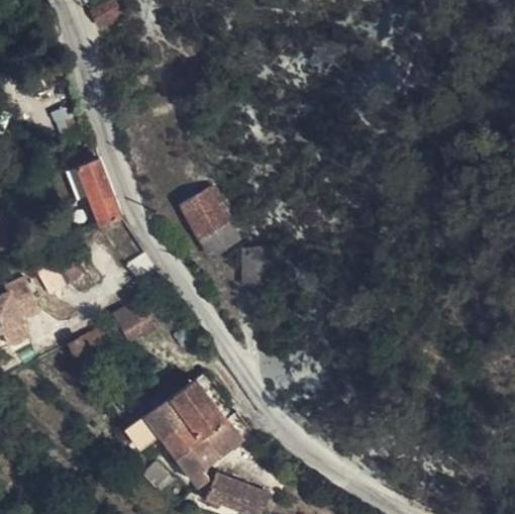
[(119,15),(110,0),(91,12),(99,27),(119,15)]
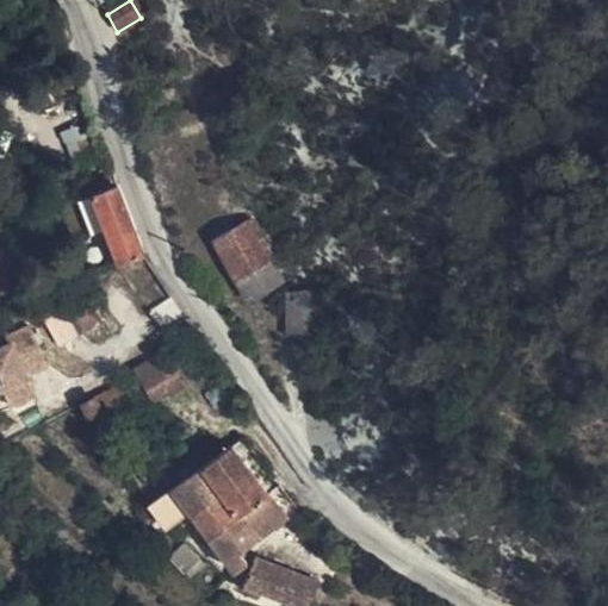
[(79,138),(64,143),(74,166),(86,160),(79,138)]
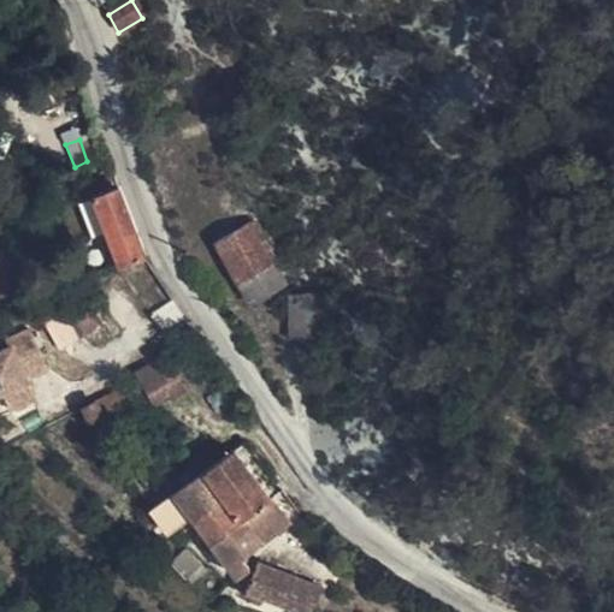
[(146,260),(114,179),(88,190),(118,271),(146,260)]
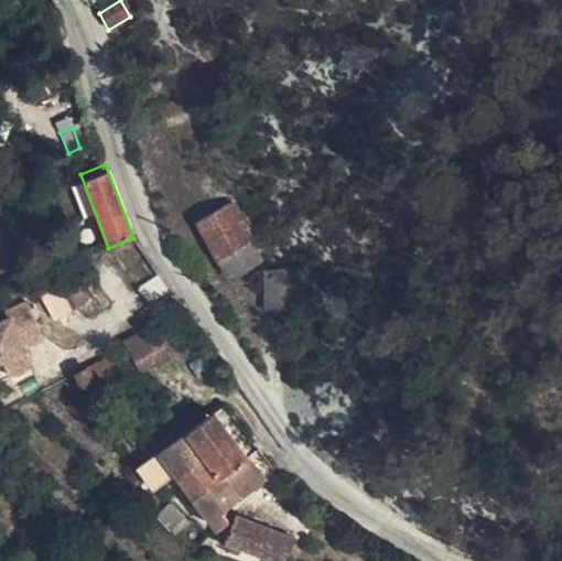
[(229,205),(195,224),(205,243),(239,224),(229,205)]
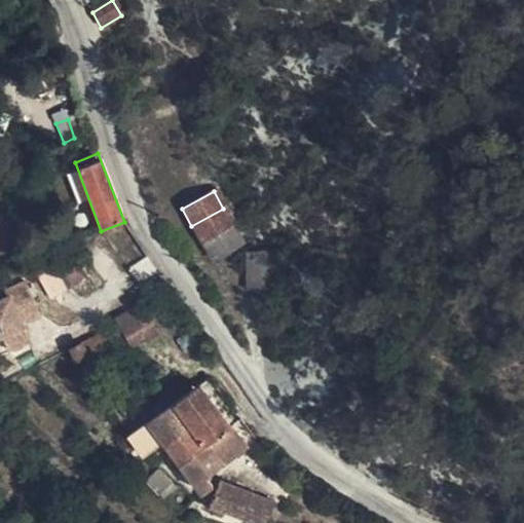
[(223,209),(191,226),(202,245),(234,228),(223,209)]
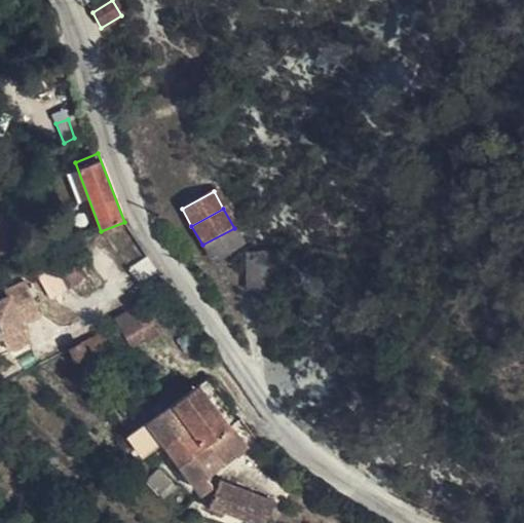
[(202,245),(213,264),(244,246),(234,228),(202,245)]
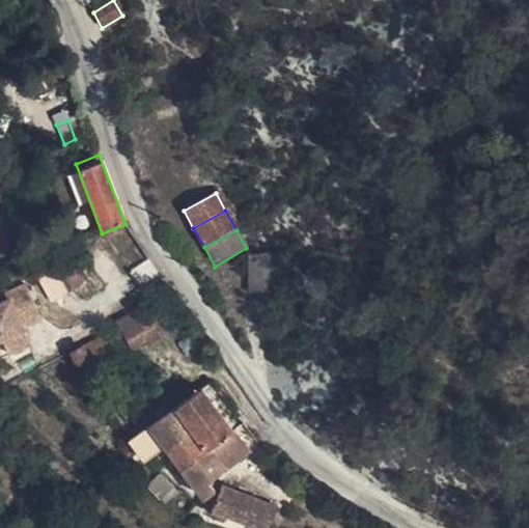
[(87,282),(75,259),(58,268),(70,290),(87,282)]
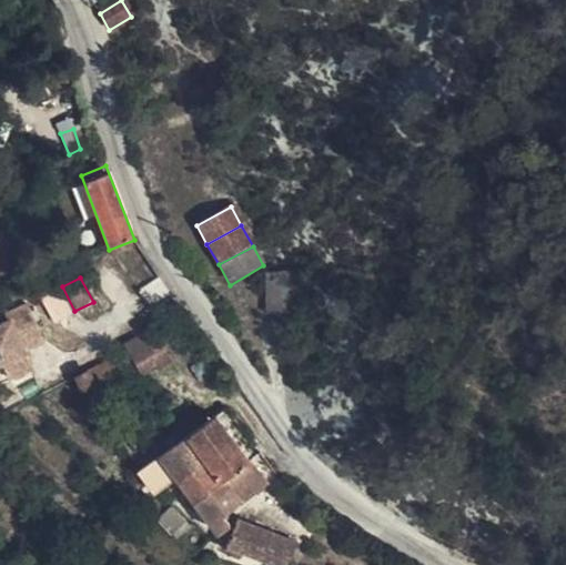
[(285,305),(286,312),(297,311),(297,278),(275,280),(280,290),(285,305)]
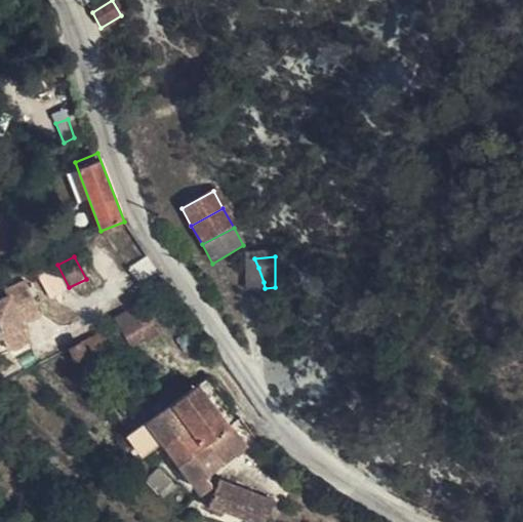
[(246,287),(265,288),(264,282),(258,268),(254,258),(245,258),(246,287)]
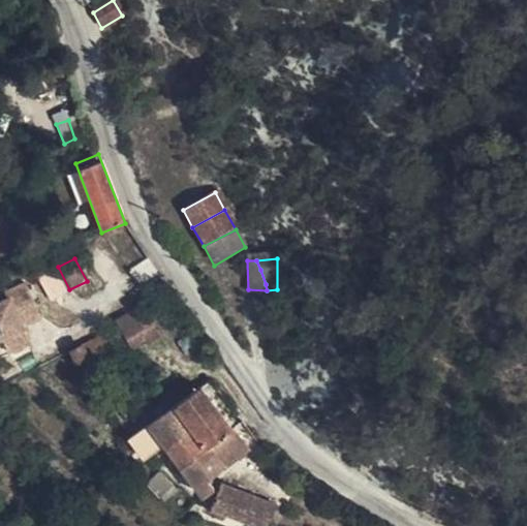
[(47,268),(28,276),(31,284),(50,274),(47,268)]
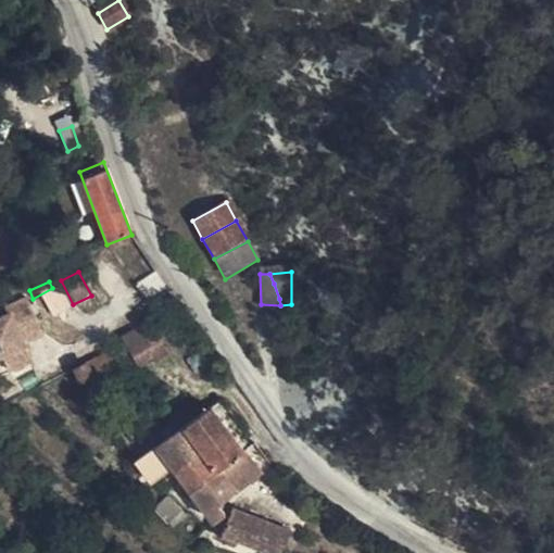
[(0,373),(33,359),(25,343),(45,334),(28,298),(0,310),(0,373)]
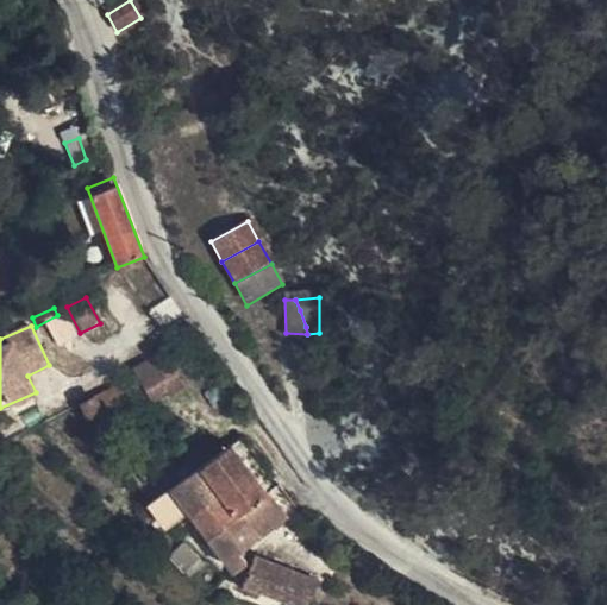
[(162,354),(132,372),(137,378),(145,391),(151,403),(160,399),(174,390),(183,404),(192,415),(199,409),(181,386),(162,354)]
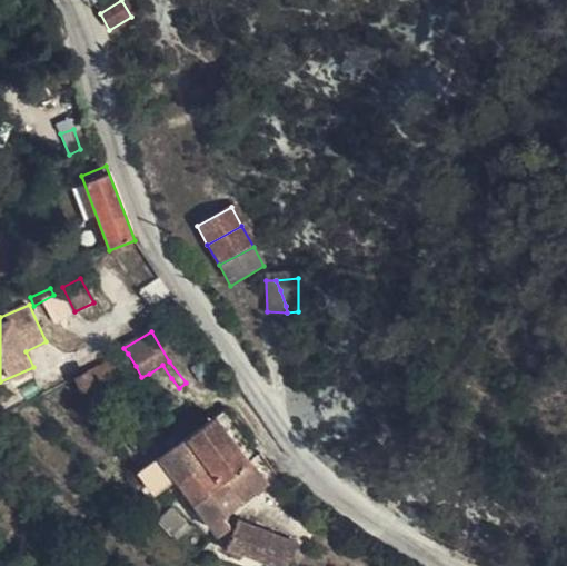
[(128,354),(88,375),(95,387),(136,366),(128,354)]
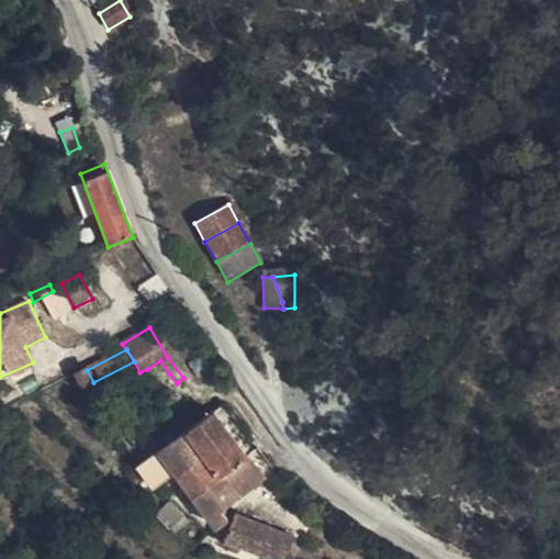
[(156,380),(169,373),(160,360),(147,369),(156,380)]
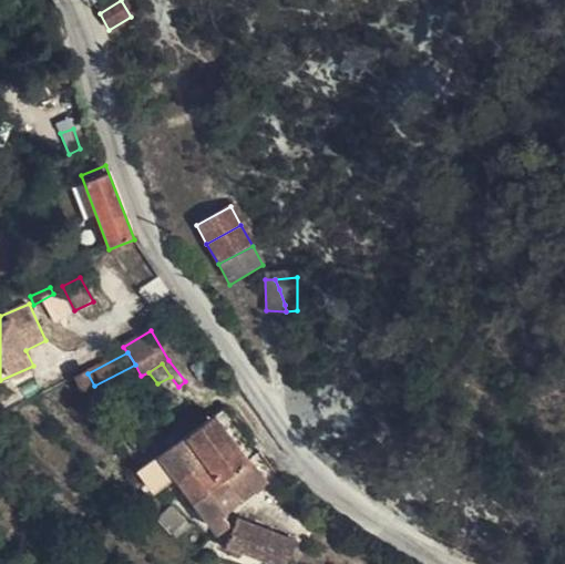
[(88,373),(75,379),(82,391),(94,386),(88,373)]
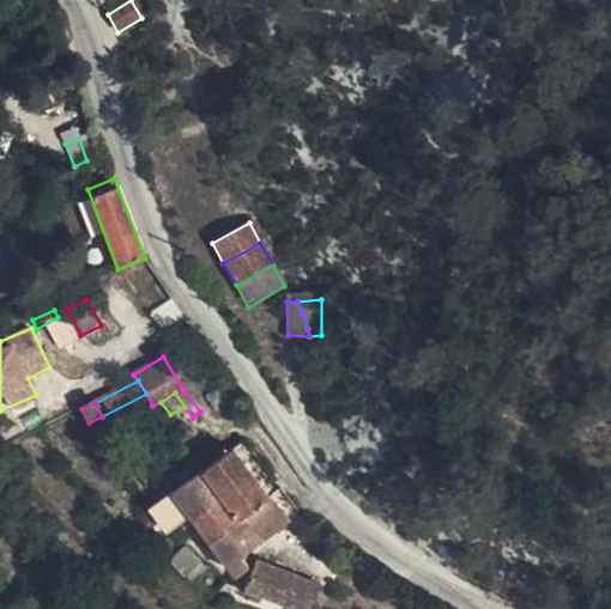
[(233,451),(261,489),(273,481),(244,443),(233,451)]
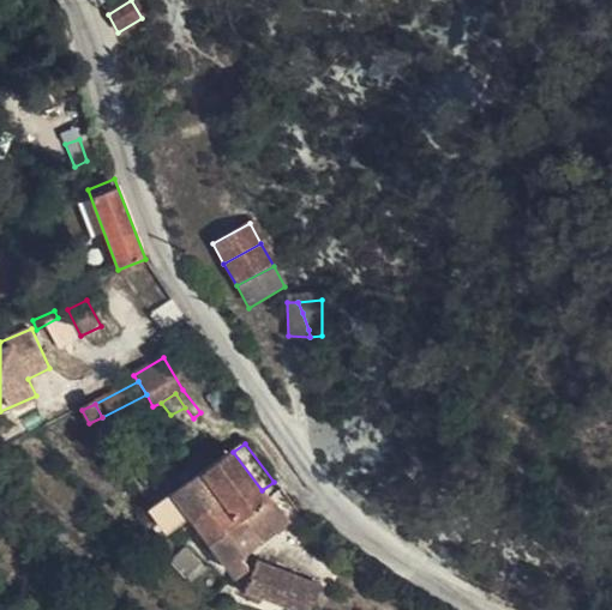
[(239,521),(269,500),(262,490),(233,452),(203,472),(222,499),(239,521)]
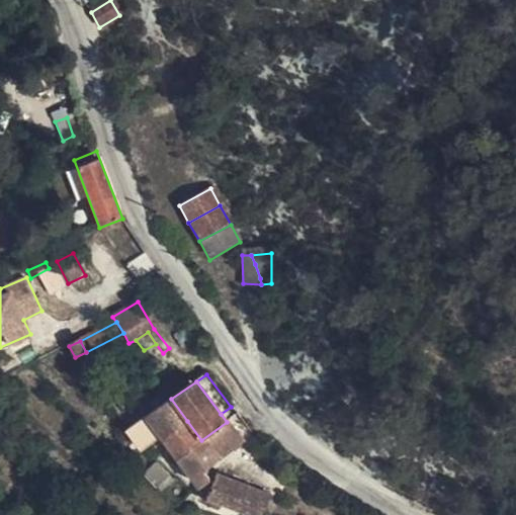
[(161,440),(187,421),(171,399),(124,431),(141,452),(159,437),(161,440)]
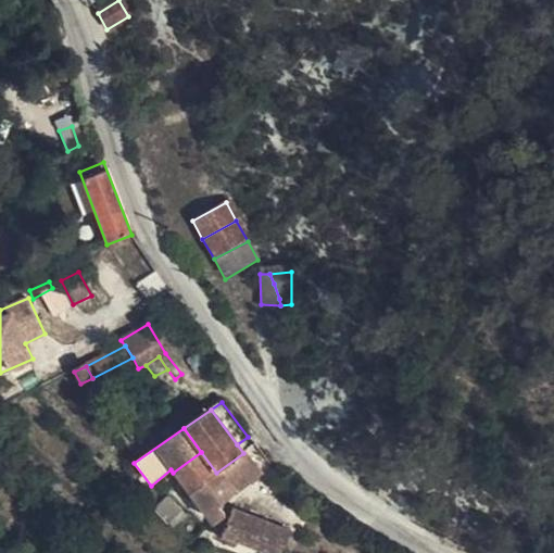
[(189,492),(216,473),(201,452),(173,473),(189,492)]
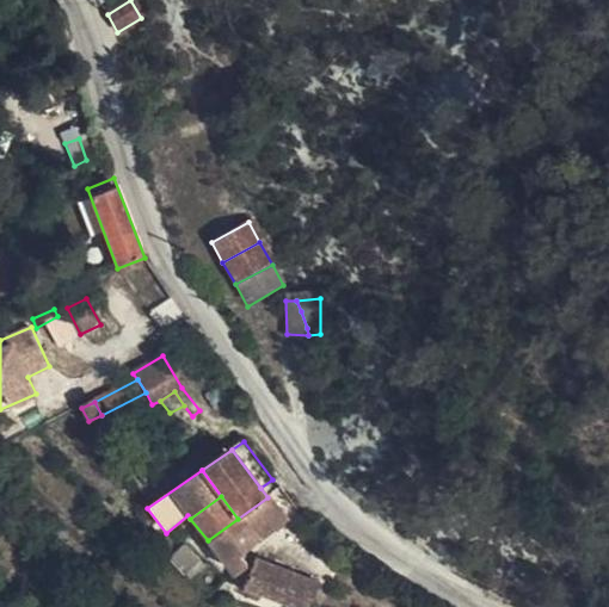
[(208,540),(233,575),(247,565),(240,553),(285,521),(268,497),(238,519),(208,540)]
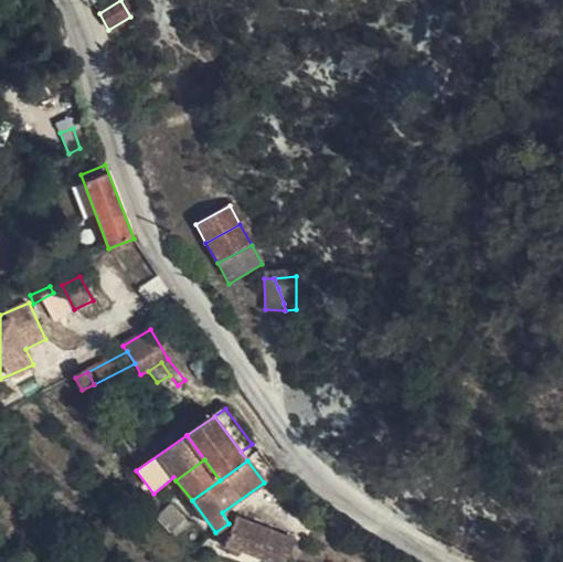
[(170,506),(156,520),(173,537),(187,525),(170,506)]
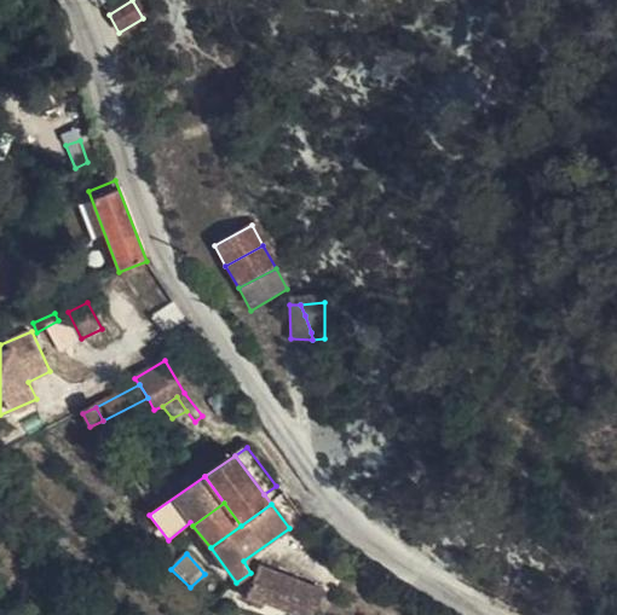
[(258,567),(247,596),(297,614),(311,614),(323,593),(258,567)]
